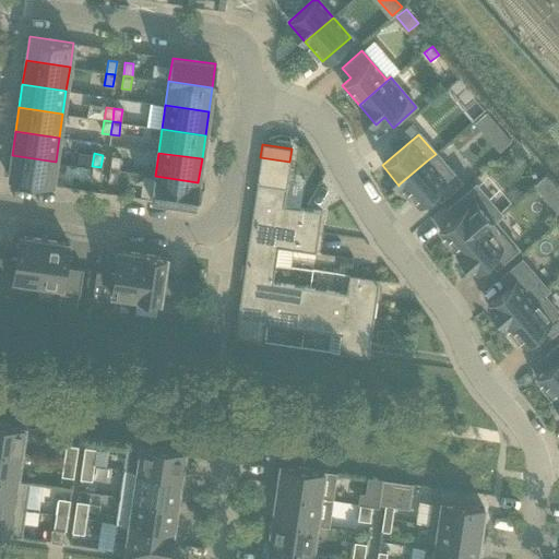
[(436,154),(427,161),(399,185),(399,186),(416,205),(432,190),(441,201),(461,183),(436,154)]
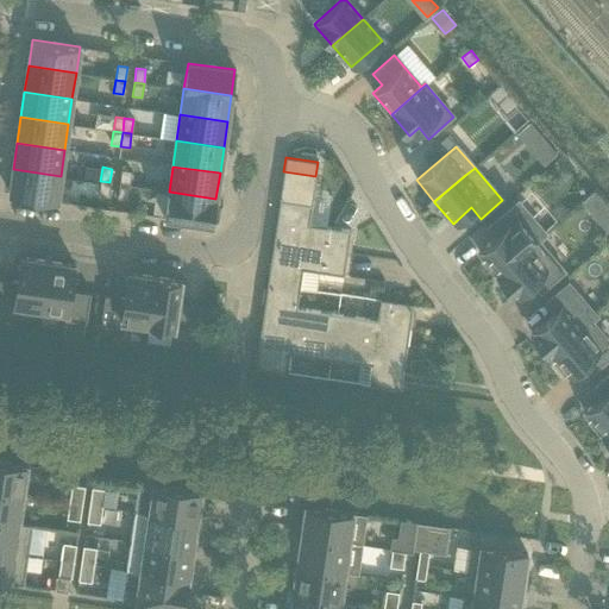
[(61,176),(13,169),(10,195),(56,201),(61,176)]
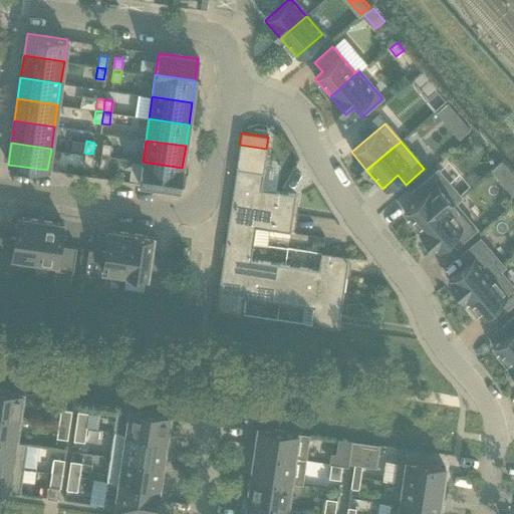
[(108,156),(110,145),(102,144),(100,155),(108,156)]
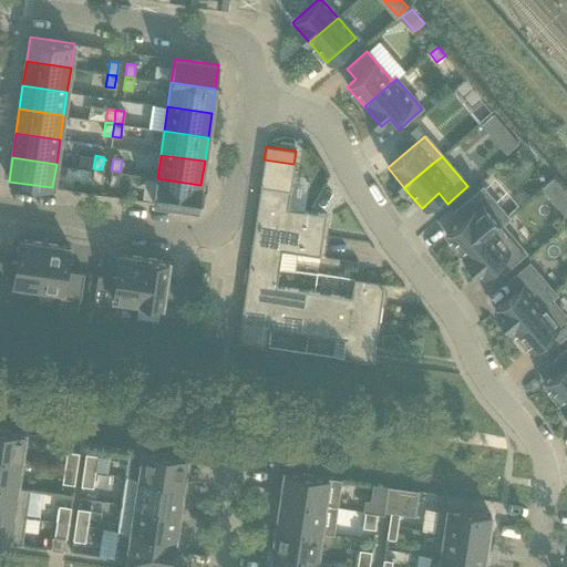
[(263,173),(292,177),(294,164),(264,160),(263,173)]
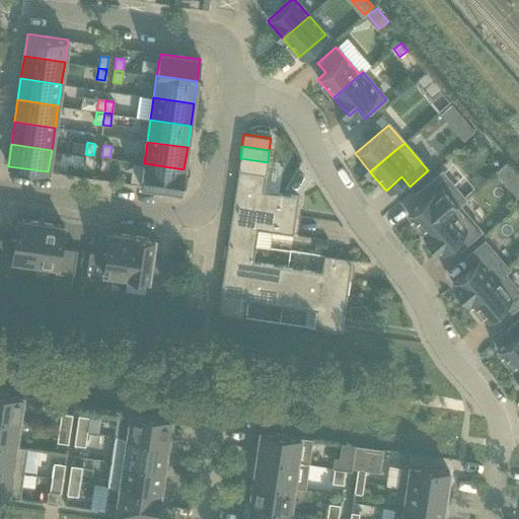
[(93,155),(85,154),(84,166),(92,167),(93,155)]
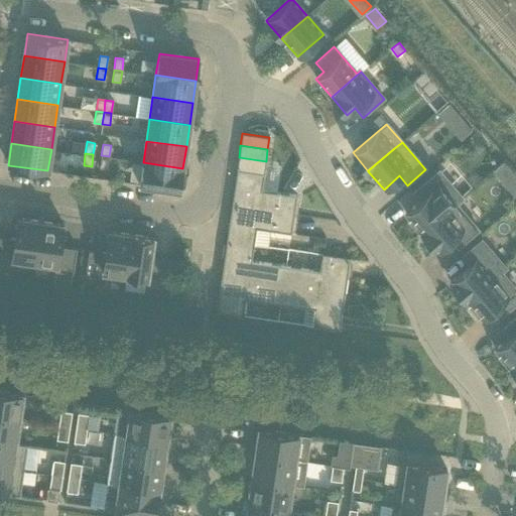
[(109,156),(101,155),(99,167),(107,168),(109,156)]
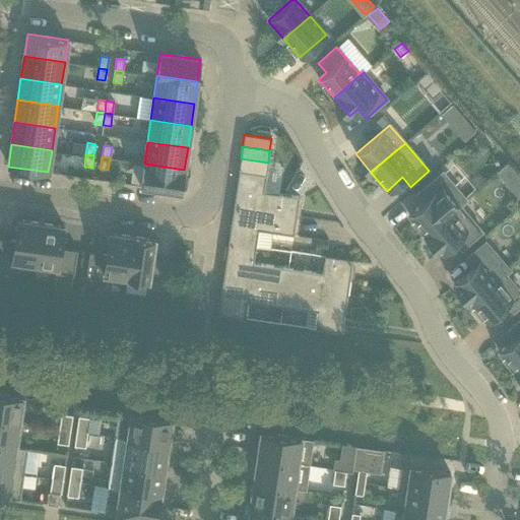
[(234,207),(297,216),(299,197),(263,192),(268,163),(241,158),(234,207)]
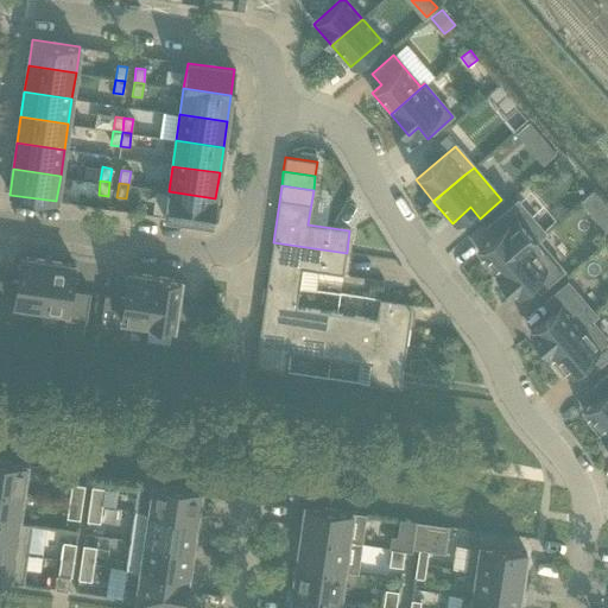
[(215,198),(169,191),(164,217),(211,225),(215,198)]
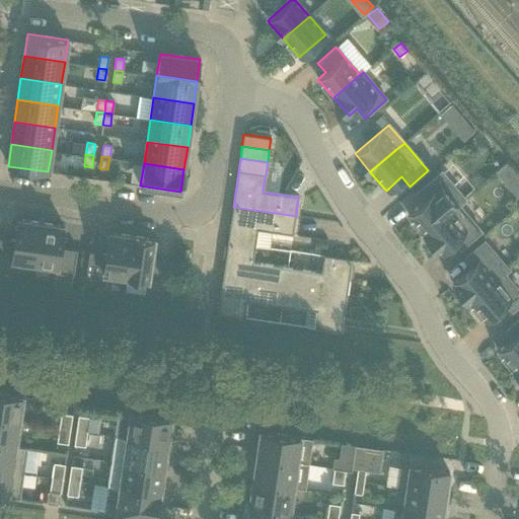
[(506,164),(496,172),(504,182),(514,173),(506,164)]
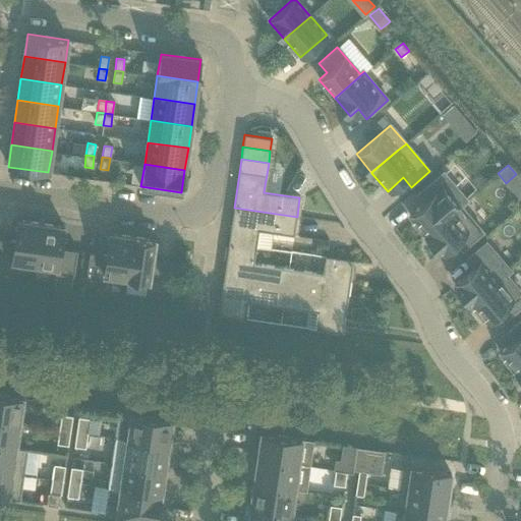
[(452,212),(466,199),(442,172),(416,193),(423,201),(424,203),(409,216),(424,234),(425,234),(452,212)]
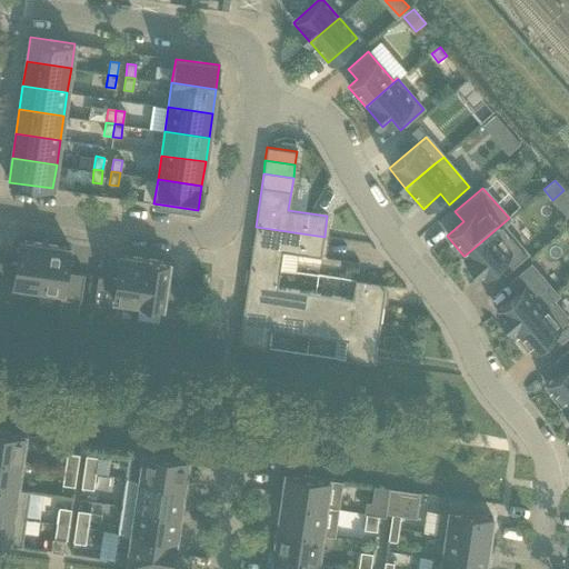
[(493,231),(465,256),(463,256),(466,258),(463,260),(471,269),(473,267),(481,276),(497,263),(506,273),(527,255),(502,225),(509,219),(509,218),(493,231)]
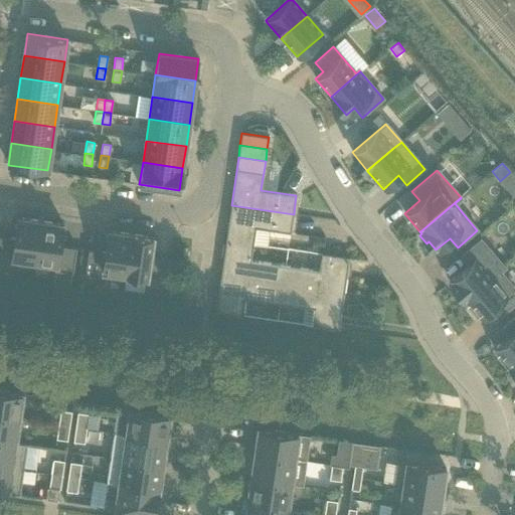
[(225,240),(252,244),(255,227),(291,232),(294,214),(231,205),(225,240)]
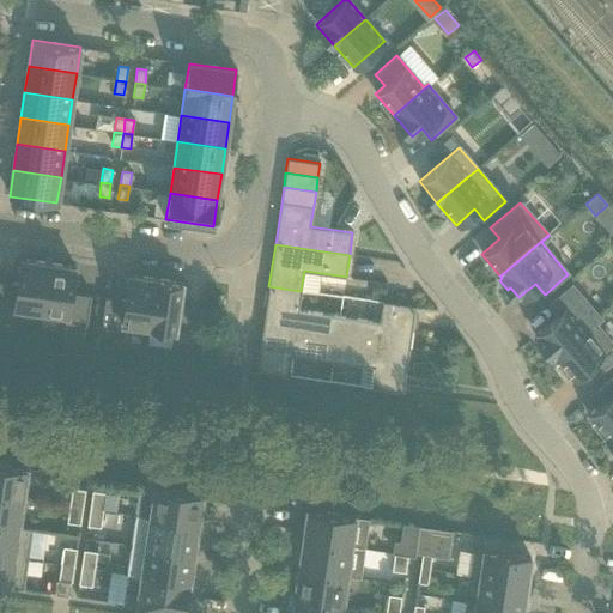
[(41,311),(48,262),(22,259),(17,284),(0,280),(0,311),(14,315),(16,308),(41,311)]
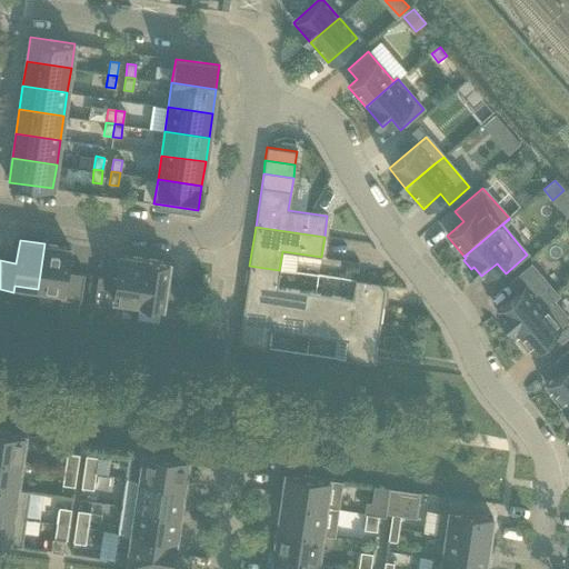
[(85,273),(66,271),(69,247),(45,243),(38,289),(60,292),(60,299),(80,302),(85,273)]
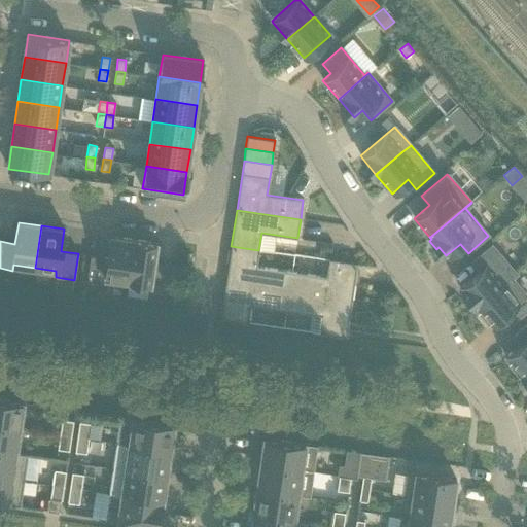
[(134,239),(111,236),(108,257),(91,255),(86,281),(105,284),(106,278),(128,281),(134,239)]
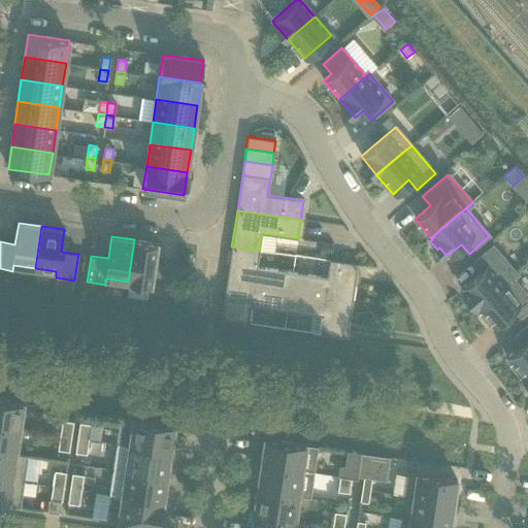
[(157,243),(134,239),(128,282),(150,285),(149,291),(168,294),(171,268),(154,265),(157,243)]
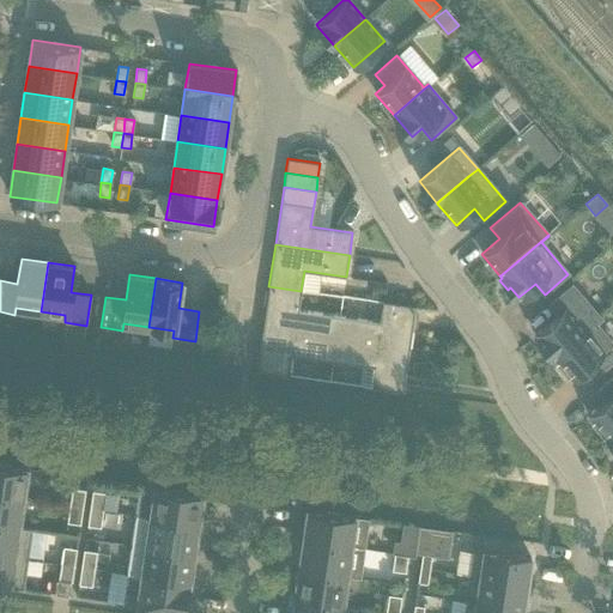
[(374,281),(372,291),(383,293),(386,284),(374,281)]
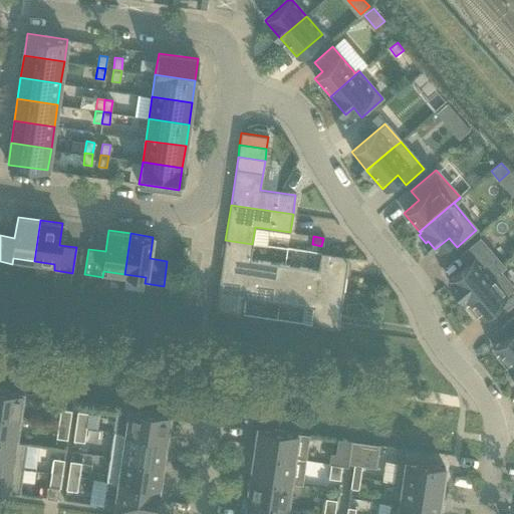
[(464,298),(490,276),(502,266),(479,238),(460,254),(467,262),(468,263),(448,280),(455,288),(453,290),(460,298),(462,297),(463,297),(464,298)]
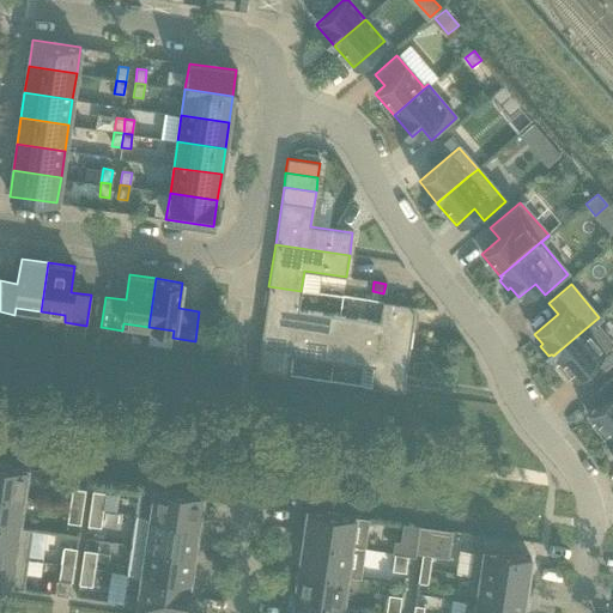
[(268,286),(262,328),(335,339),(339,316),(298,310),(301,291),(268,286)]
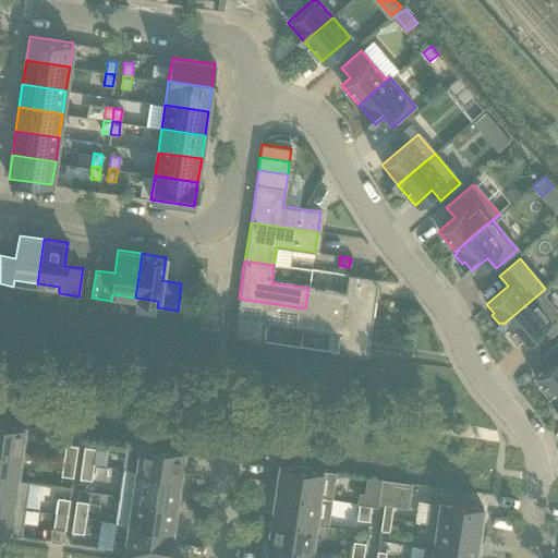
[(308,288),(305,308),(372,318),(378,279),(348,275),(346,293),(308,288)]
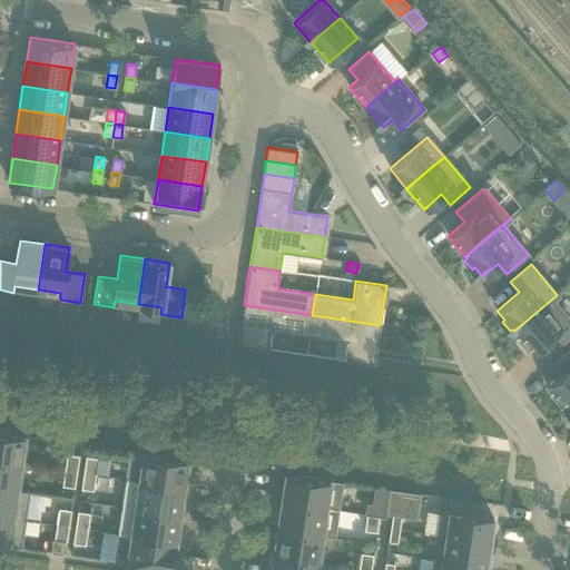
[(522,344),(524,343),(531,351),(532,352),(540,344),(549,354),(569,336),(569,326),(566,323),(569,320),(552,300),(558,296),(557,295),(543,306),(514,331),(517,333),(516,333),(514,335),(522,344)]
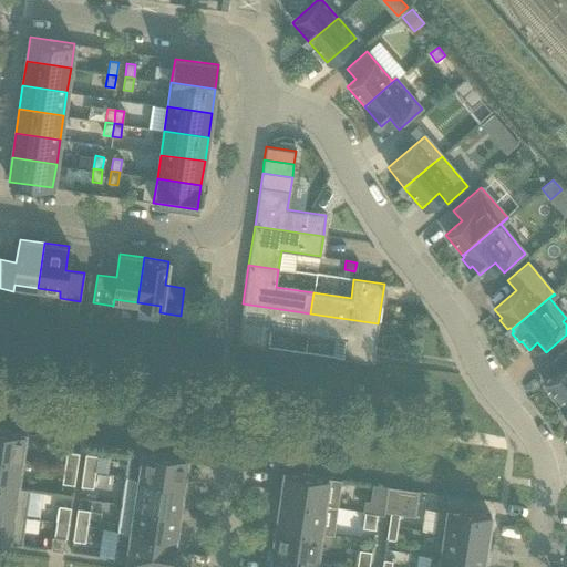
[(269,328),(307,333),(310,313),(243,303),(237,343),(267,348),(269,328)]
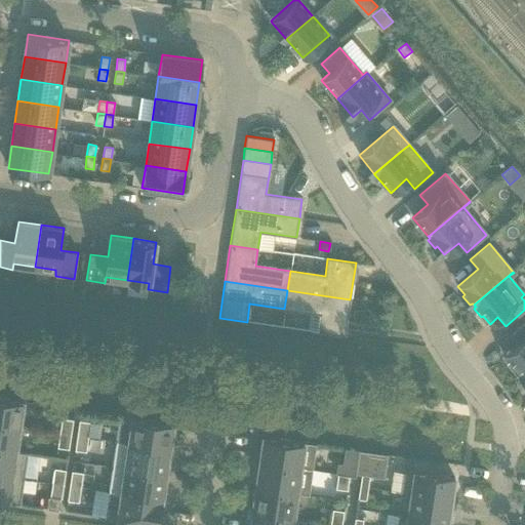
[(287,290),(284,309),(319,314),(317,332),(345,336),(350,299),(287,290)]
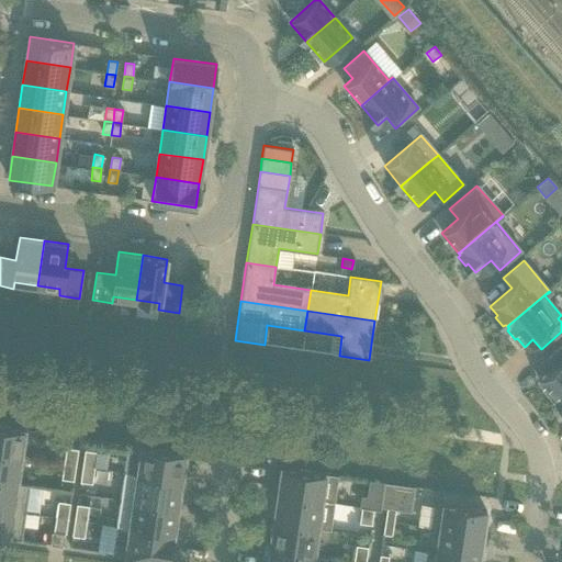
[(561,394),(561,343),(547,356),(554,364),(555,366),(539,381),(548,391),(555,401),(561,394)]
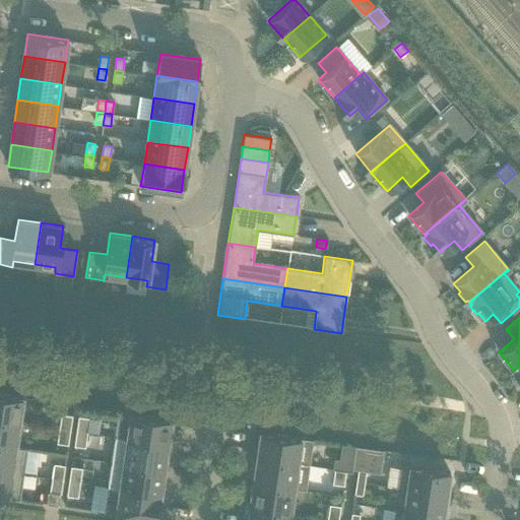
[(0,393),(0,419),(18,423),(22,397),(0,393)]
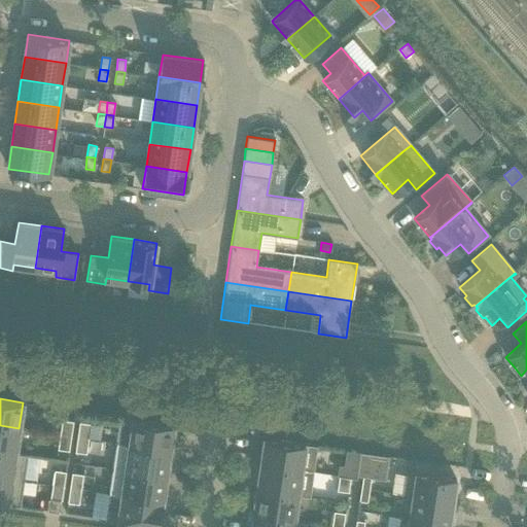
[(120,417),(116,443),(170,451),(173,424),(120,417)]
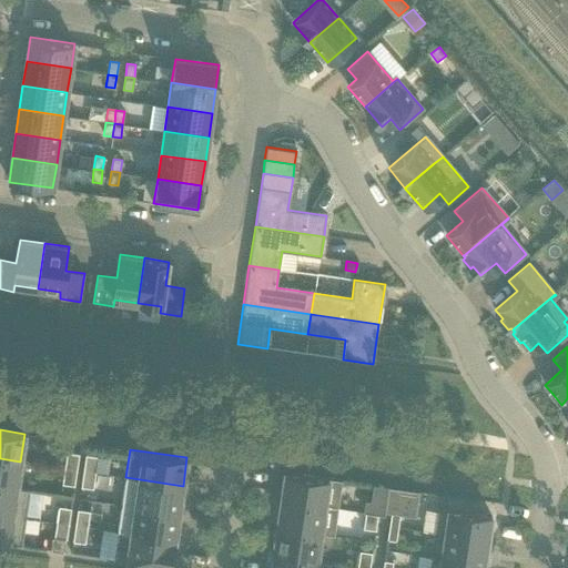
[(64,468),(77,469),(79,454),(67,453),(64,468)]
